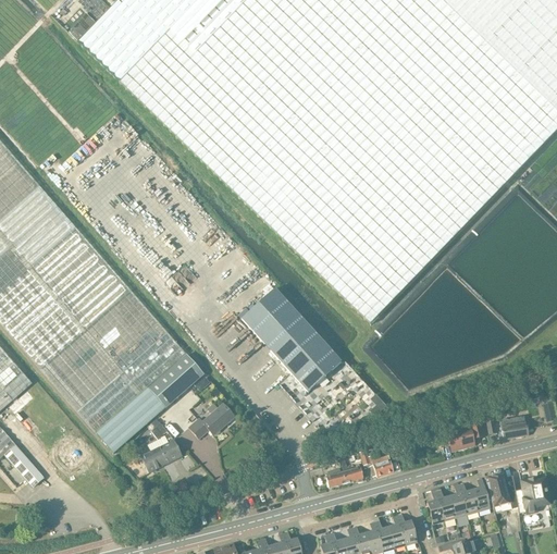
[(371,322),(556,128),(556,0),(118,0),(79,40),(371,322)]
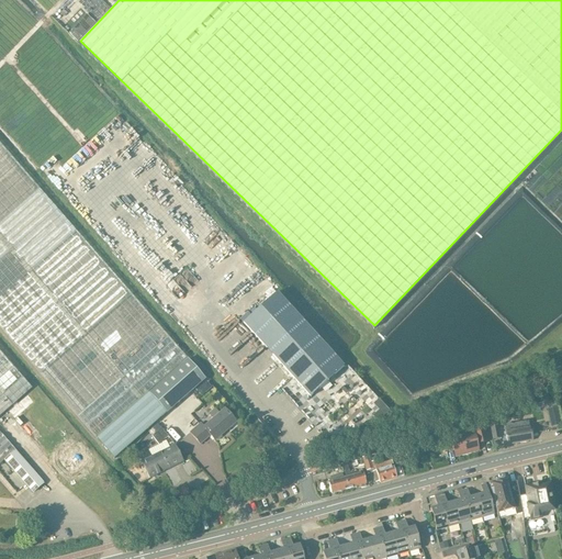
[(187,356),(38,185),(0,141),(0,325),(31,360),(113,456),(166,411),(205,377),(188,356),(148,390),(147,389),(187,356)]
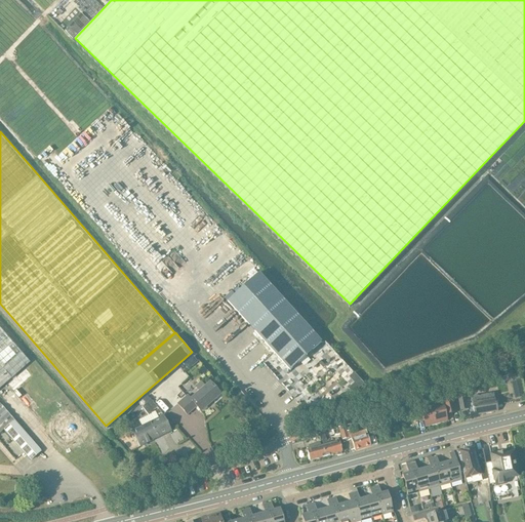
[(319,339),(257,272),(228,298),(289,366),(319,339)]
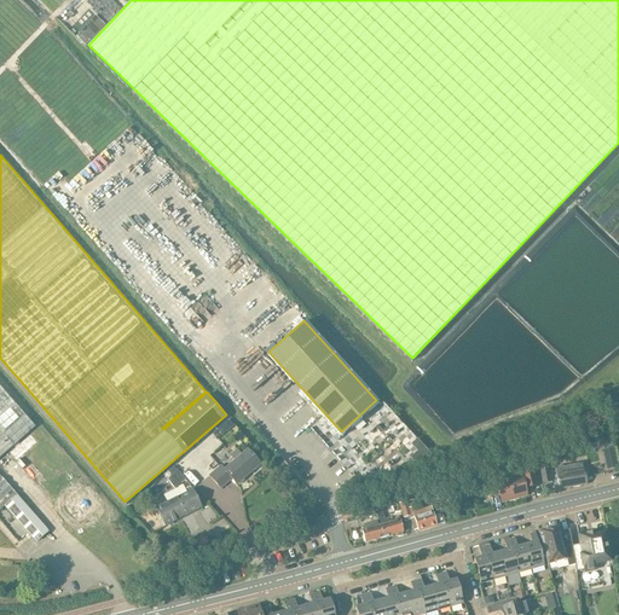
[(0,383),(0,453),(35,423),(0,383)]
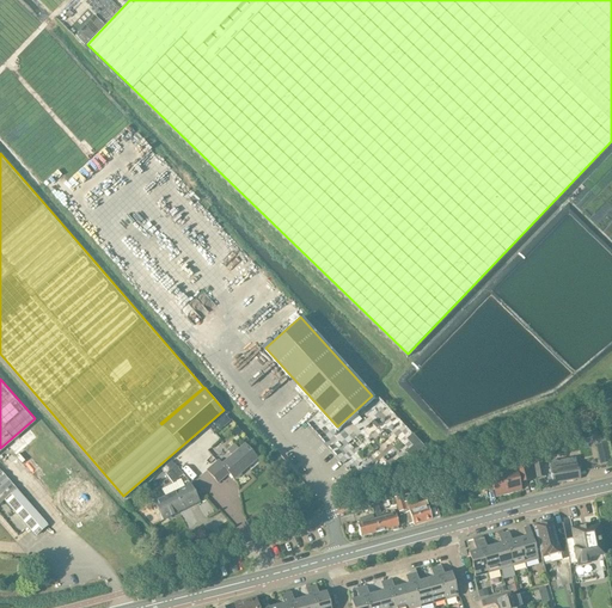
[(611,459),(607,440),(597,442),(600,461),(611,459)]
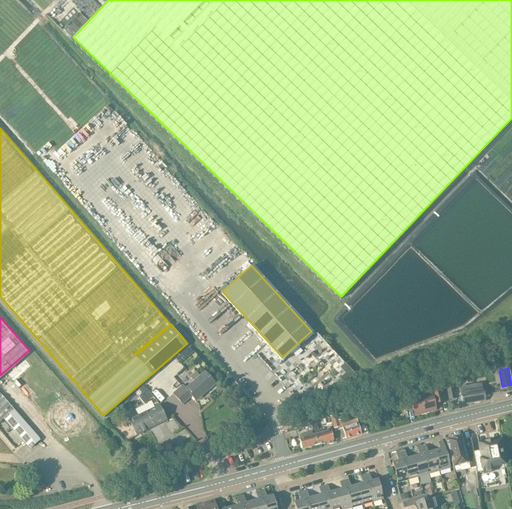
[(195,399),(214,382),(204,369),(184,386),(182,383),(172,391),(181,402),(190,394),(195,399)]
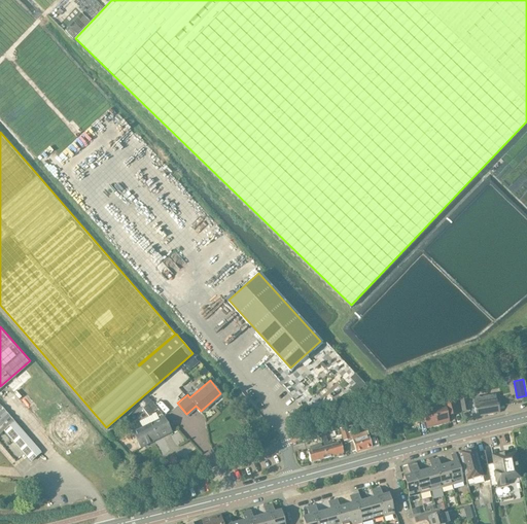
[(499,410),(496,392),(472,396),(476,414),(499,410)]
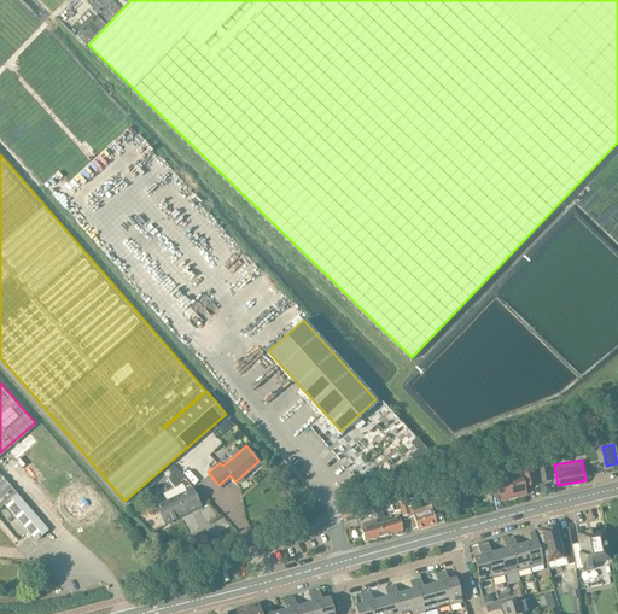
[(538,480),(534,461),(517,465),(519,472),(495,478),(501,498),(525,492),(523,485),(538,480)]
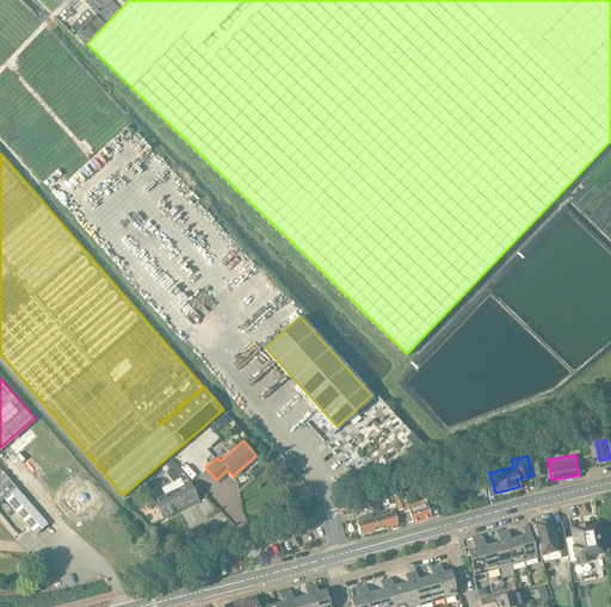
[(534,458),(536,474),(543,472),(541,457),(534,458)]
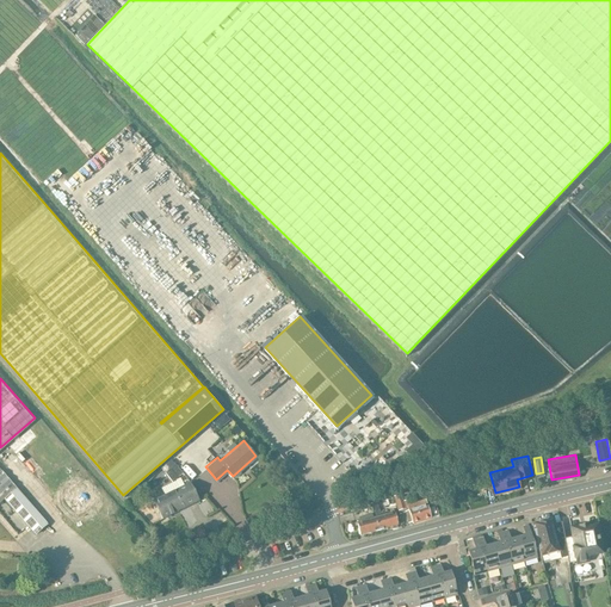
[(174,481),(183,472),(171,458),(156,470),(164,479),(170,475),(174,481)]
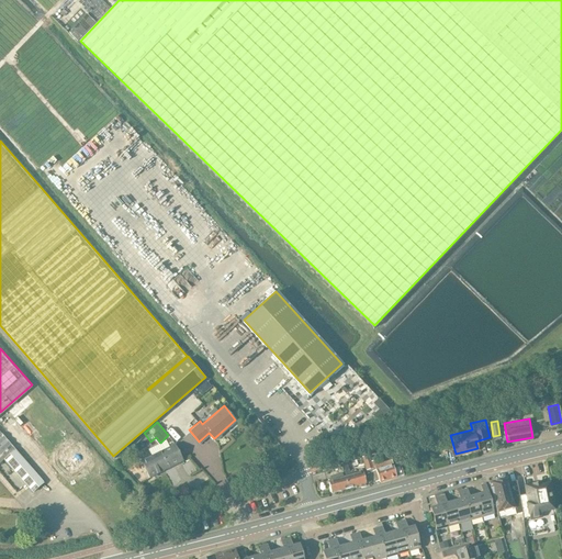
[(43,480),(0,431),(0,459),(3,457),(32,490),(43,480)]
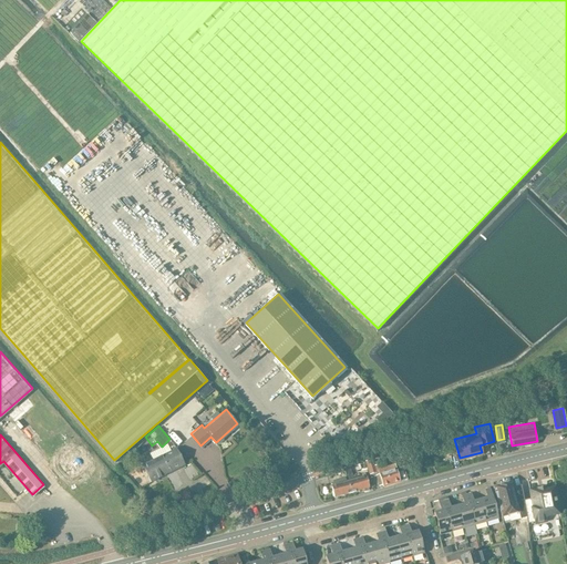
[(53,447),(45,453),(60,470),(65,464),(71,471),(71,470),(79,463),(79,464),(83,461),(82,460),(90,453),(90,454),(91,453),(78,439),(76,439),(78,440),(60,454),(53,447)]
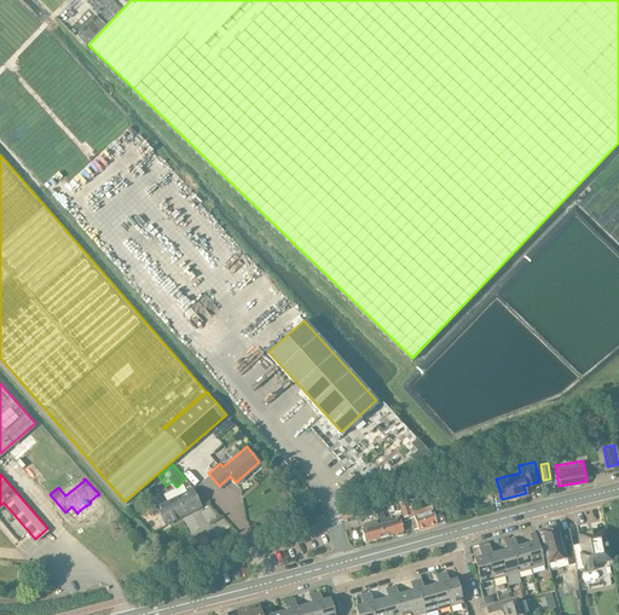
[(163,523),(201,505),(191,487),(155,505),(163,523)]
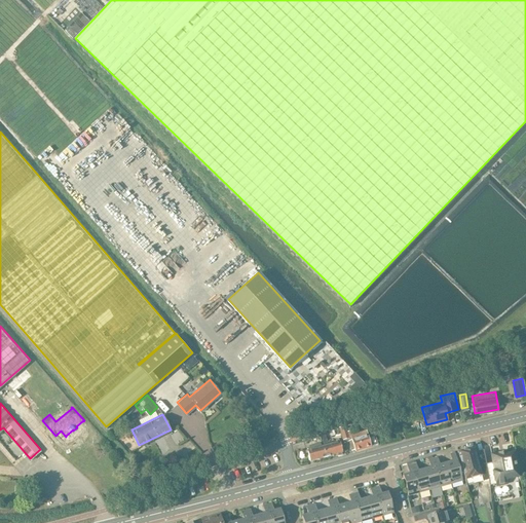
[(377,442),(374,431),(368,433),(366,427),(359,431),(350,434),(351,435),(348,436),(345,424),(339,425),(344,441),(348,439),(351,449),(354,448),(354,449),(377,442)]
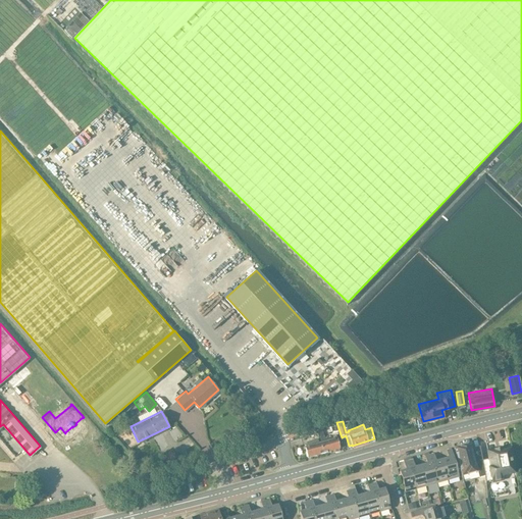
[(340,447),(336,436),(335,434),(333,435),(334,437),(324,439),(322,427),(318,428),(321,440),(324,451),(340,447)]
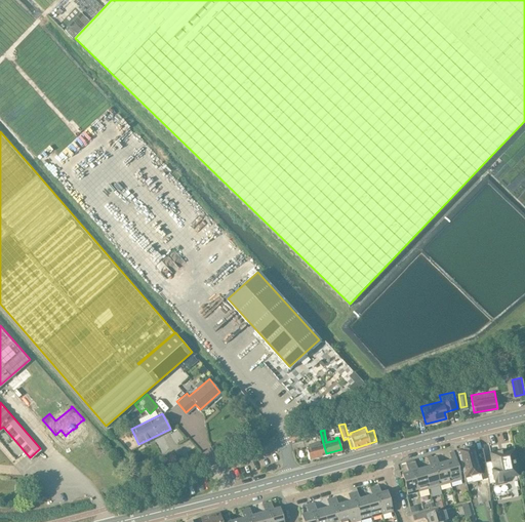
[(320,444),(318,434),(307,437),(308,442),(306,443),(307,447),(307,448),(310,458),(326,453),(323,443),(320,444)]
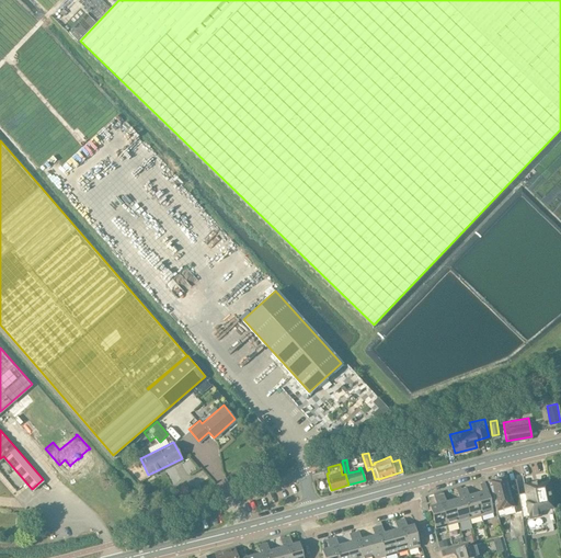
[(489,481),(490,486),(494,503),(495,510),(497,516),(515,511),(522,510),(518,494),(518,493),(515,478),(514,478),(507,480),(505,481),(503,476),(494,478),(494,480),(489,481)]
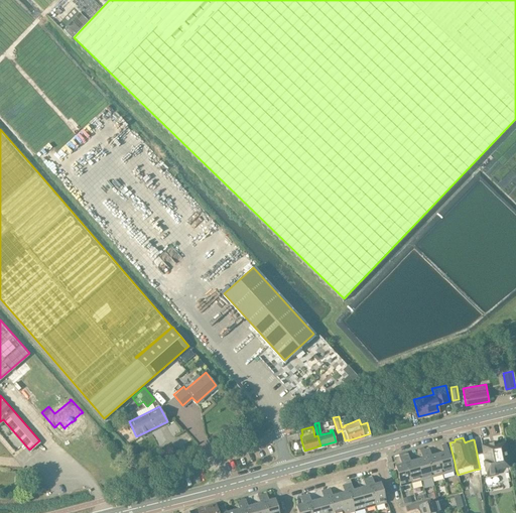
[(454,470),(445,441),(440,443),(443,451),(437,453),(442,473),(454,470)]
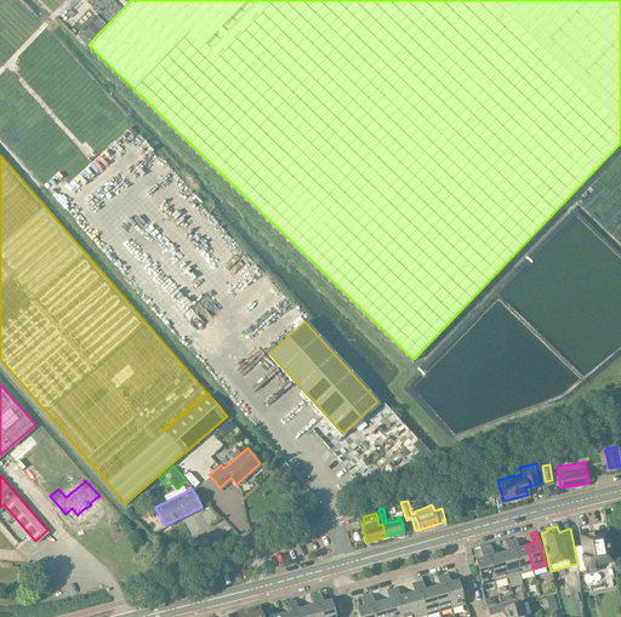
[(581,543),(574,546),(574,547),(577,564),(579,571),(585,570),(598,567),(597,563),(610,560),(605,533),(597,535),(596,531),(580,535),(581,543)]
